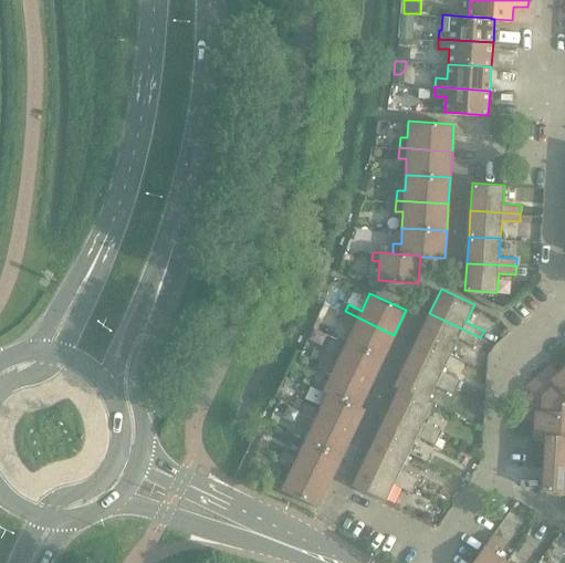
[(394,335),(345,311),(341,319),(355,325),(347,342),(383,358),(394,335)]
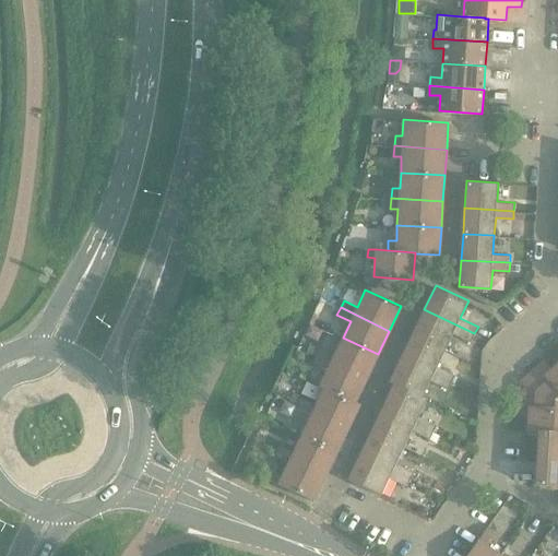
[(424,309),(401,357),(452,381),(455,374),(437,365),(453,332),(472,341),(474,333),(424,309)]
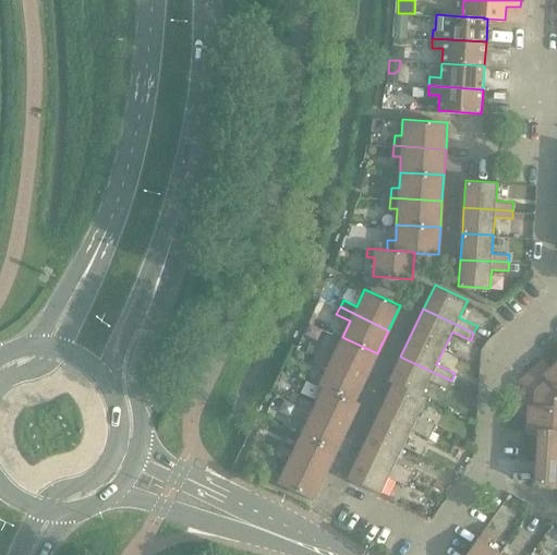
[(321,347),(317,354),(366,377),(377,353),(342,337),(334,353),(321,347)]
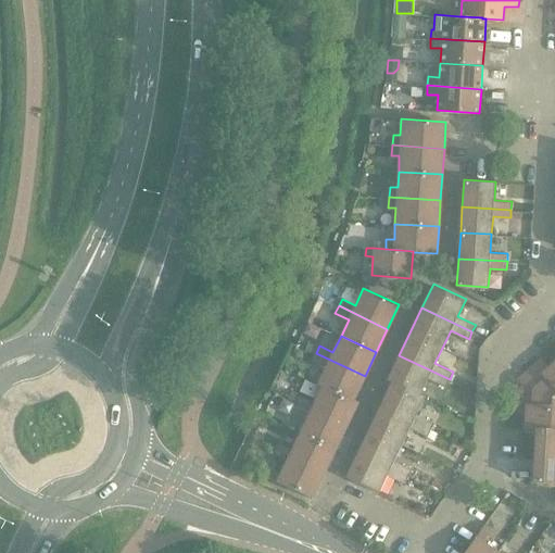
[(365,376),(316,353),(313,360),(326,366),(317,384),(322,386),(323,385),(354,400),(354,399),(365,376)]
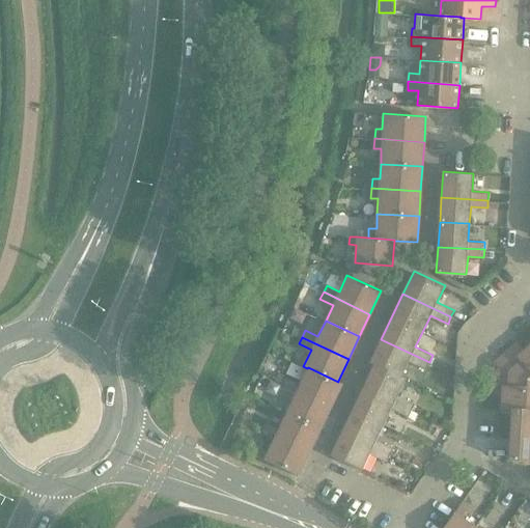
[(370,362),(374,364),(374,363),(401,377),(401,376),(409,360),(426,368),(429,362),(381,339),(370,362)]
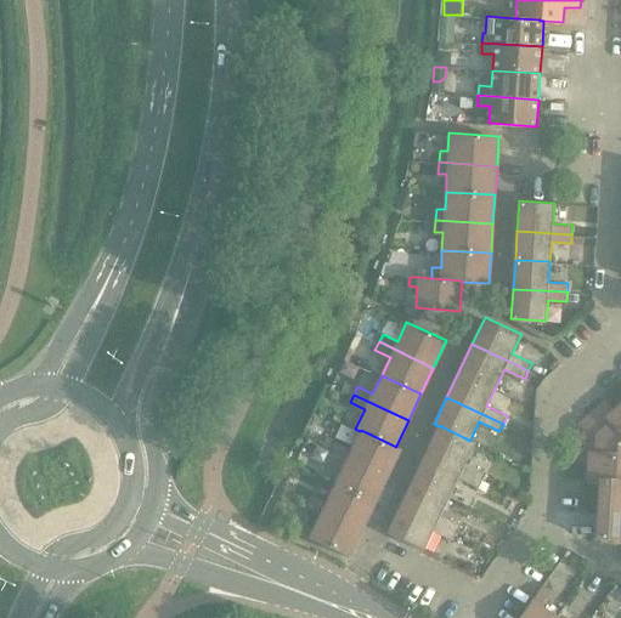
[(605,398),(577,424),(620,444),(620,402),(614,408),(605,398)]
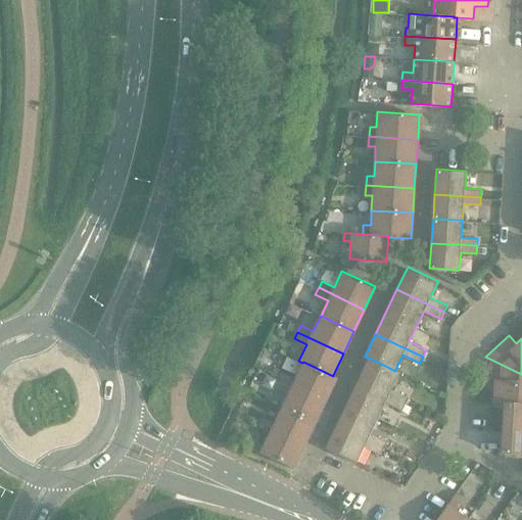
[(521,374),(485,357),(483,388),(493,388),(493,403),(503,404),(508,404),(508,403),(521,404),(521,374)]
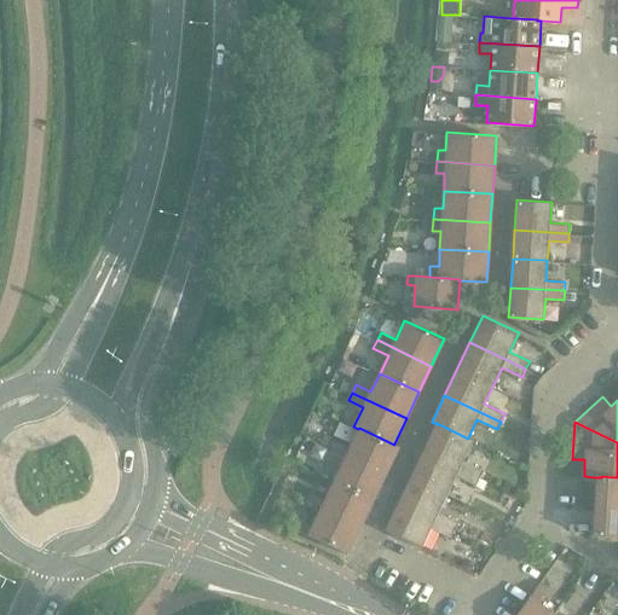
[(437,423),(437,424),(423,450),(480,476),(484,469),(465,459),(473,440),(468,437),(468,439),(437,423)]
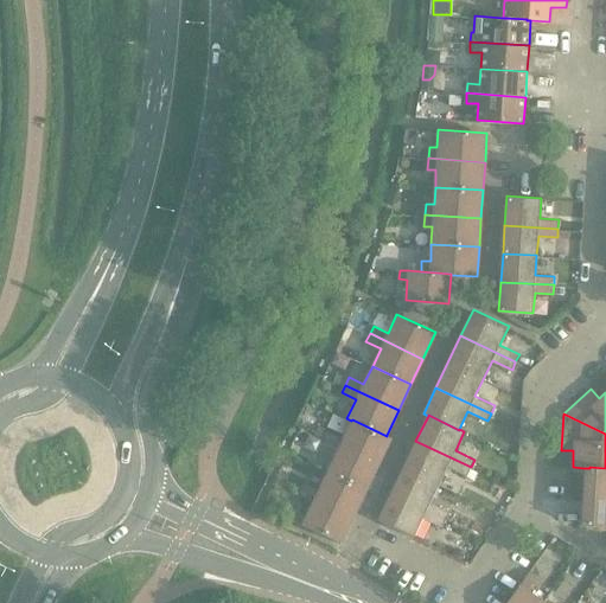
[(329,431),(325,438),(378,464),(391,437),(387,435),(387,436),(352,419),(351,421),(343,438),(329,431)]
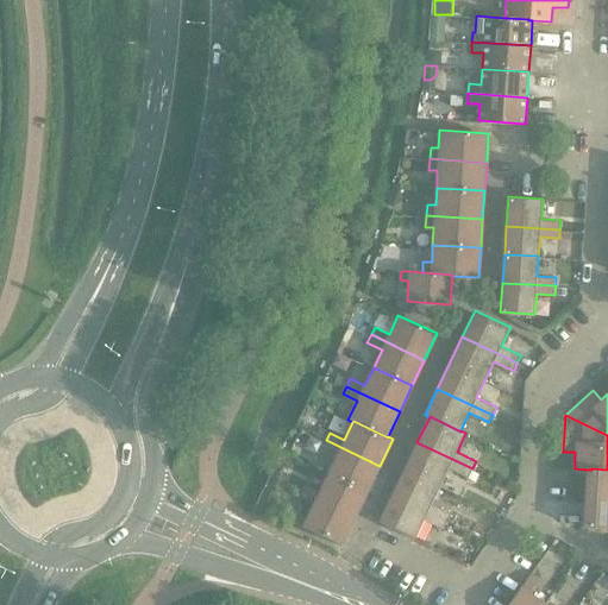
[(380,466),(326,440),(323,448),(337,455),(328,473),(368,491),(380,466)]
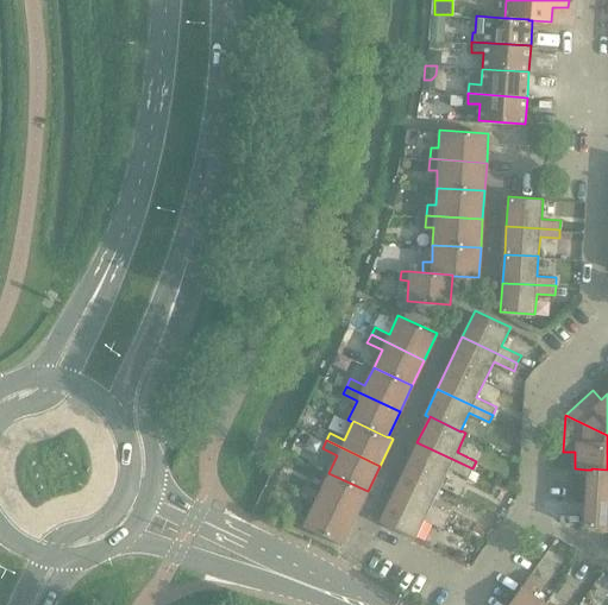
[(417,442),(405,468),(440,485),(449,467),(469,477),(472,468),(417,442)]
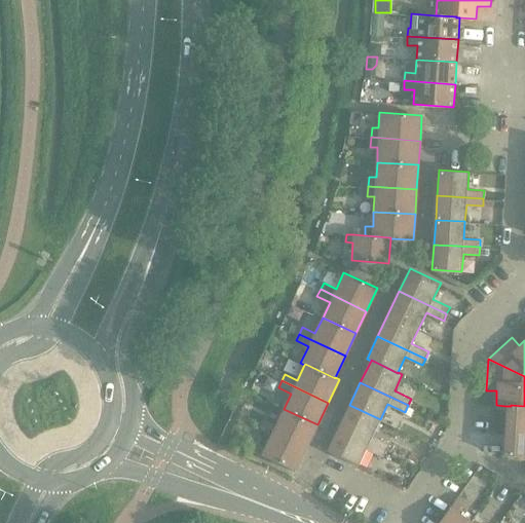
[(349,405),(339,426),(386,450),(389,443),(373,435),(380,419),(349,405)]
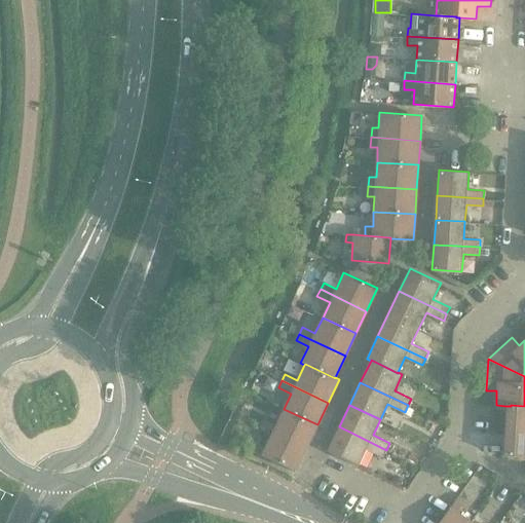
[(505,406),(504,430),(509,430),(524,431),(524,406),(511,405),(511,406),(505,406)]
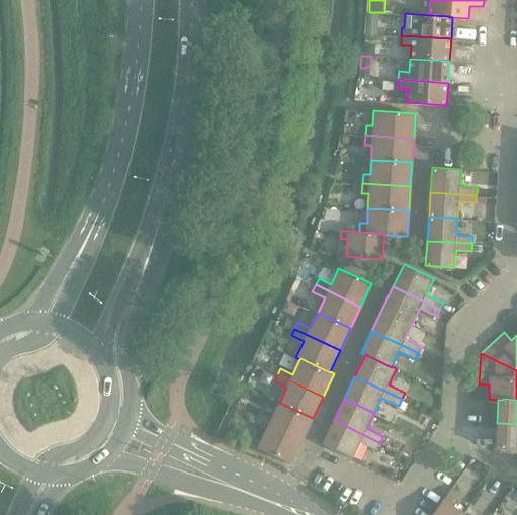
[(256,418),(269,424),(302,440),(313,418),(279,403),(272,418),(260,412),(256,418)]
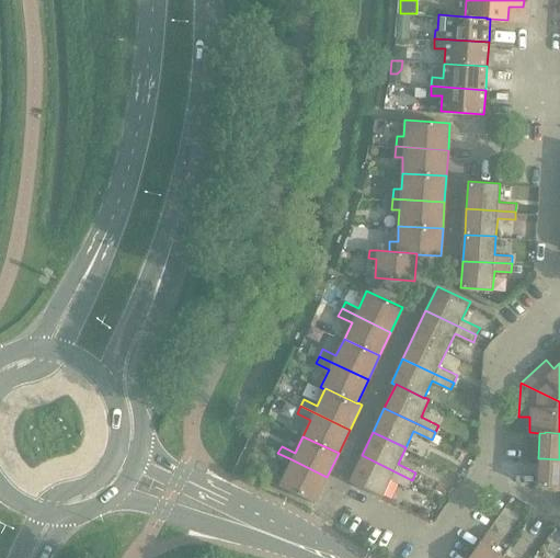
[(350,480),(354,482),(383,496),(391,478),(409,487),(412,480),(362,455),(350,480)]
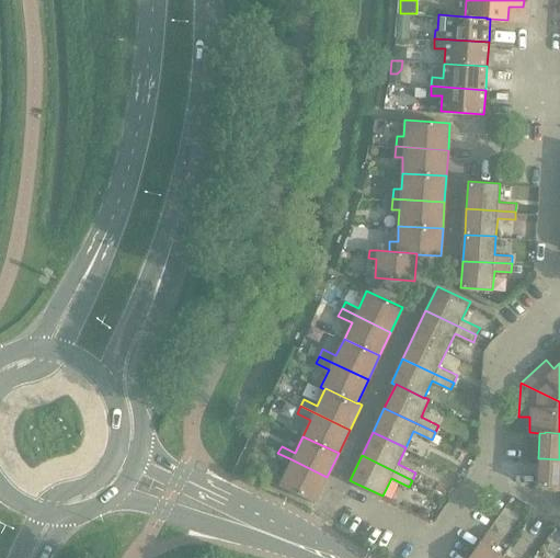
[(538,458),(536,486),(541,486),(559,487),(559,459),(543,458),(538,458)]
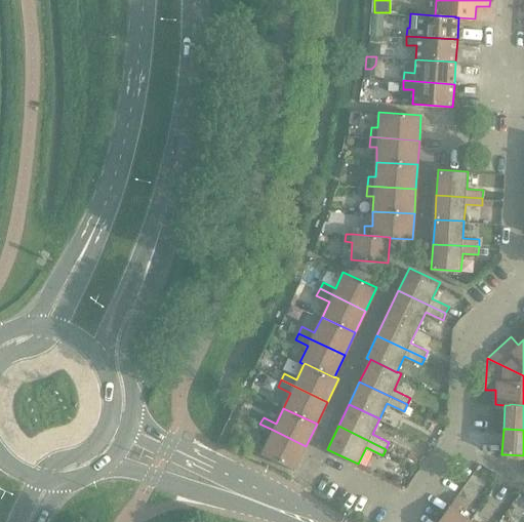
[(306,446),(273,430),(265,446),(258,443),(255,450),(295,469),(306,446)]
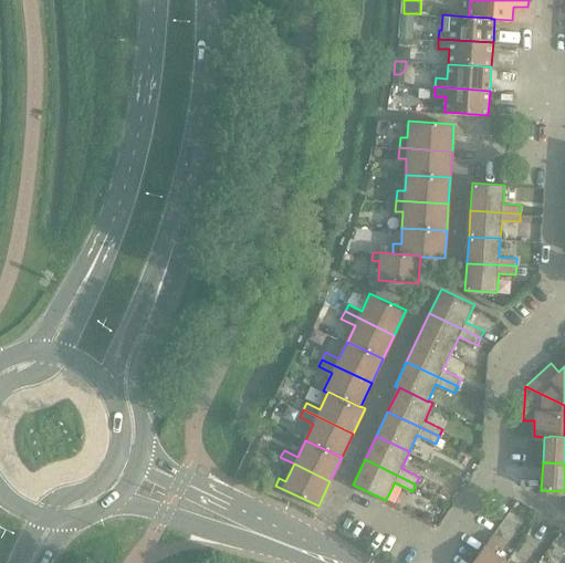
[(484,545),(472,562),(505,562),(506,562),(492,551),(500,539),(493,534),(485,546),(484,545)]
